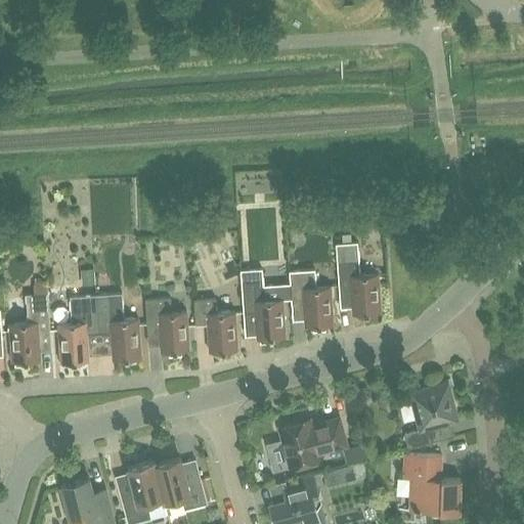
[(351,233),(343,234),(343,242),(351,242),(351,233)]
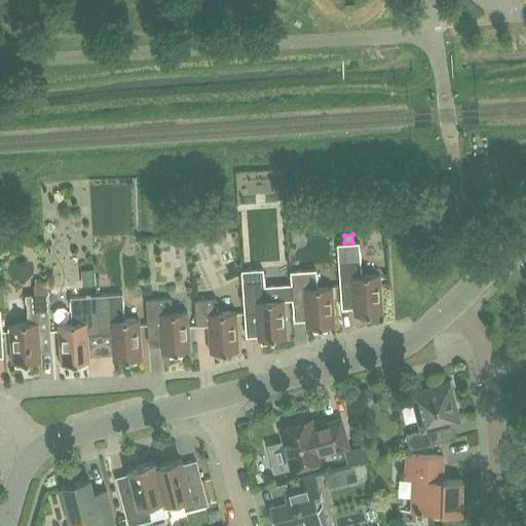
[(362,274),(361,260),(359,242),(337,243),(340,288),(352,287),(354,314),(382,312),(380,273),(362,274)]
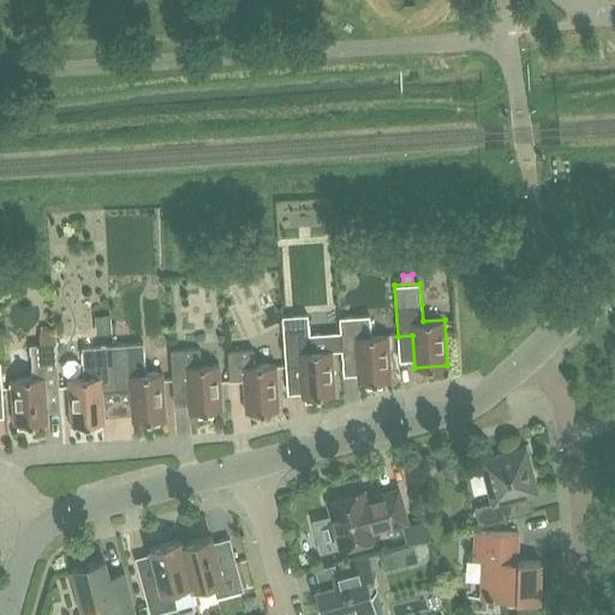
[(310,351),(309,334),(308,309),(282,310),(286,366),(300,365),(302,398),(305,396),(305,401),(317,401),(317,396),(335,395),(332,348),(310,351)]
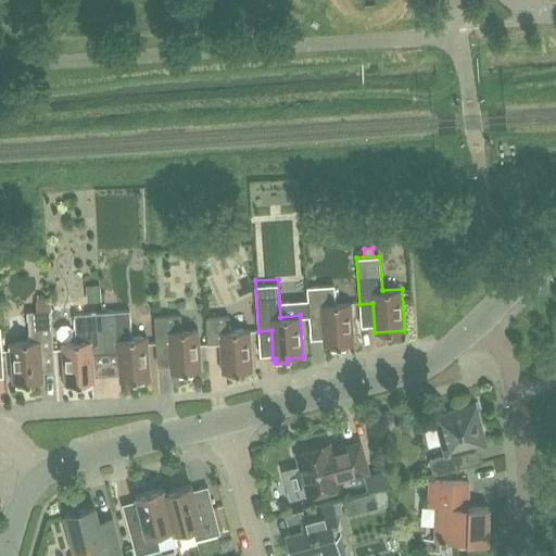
[(91,302),(101,302),(101,294),(100,283),(90,285),(86,285),(86,292),(87,302),(91,302)]
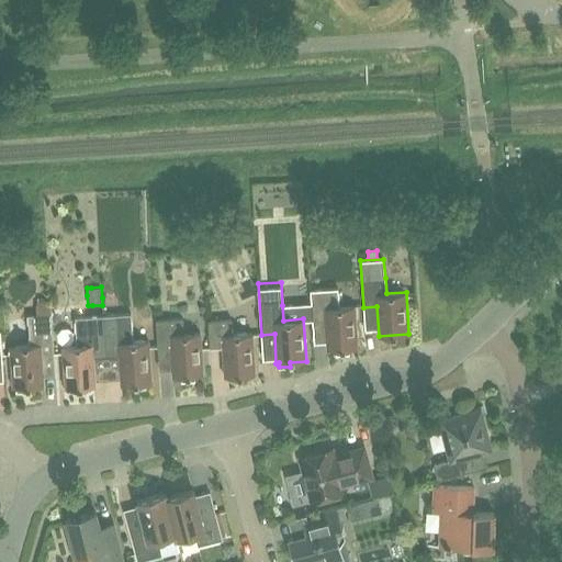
[(338,288),(311,290),(312,321),(325,319),(327,349),(358,347),(355,305),(339,306),(338,288)]
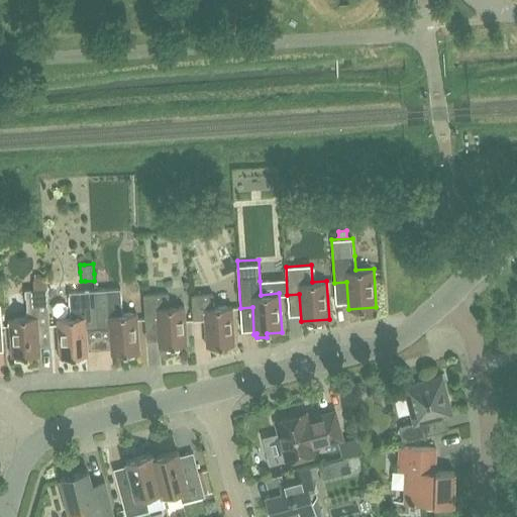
[(35,280),(33,280),(34,288),(46,288),(45,274),(34,275),(35,280)]
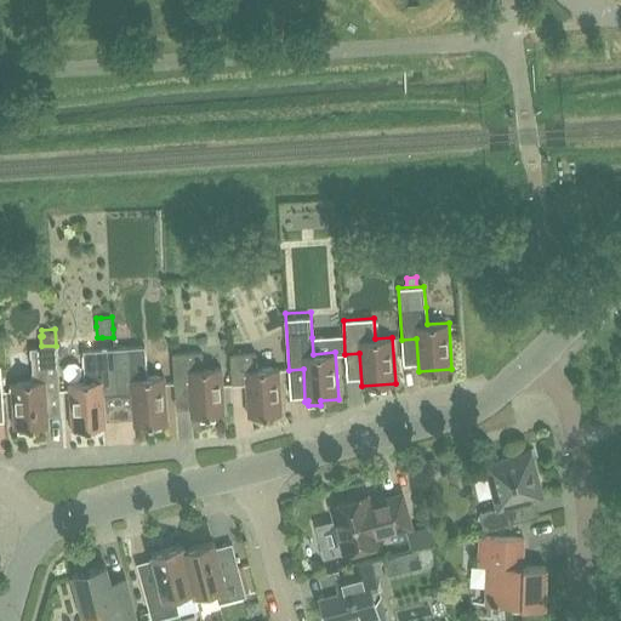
[(60,391),(56,346),(38,347),(30,348),(33,380),(11,381),(15,428),(17,428),(18,433),(30,432),(29,427),(47,426),(45,392),(60,391)]
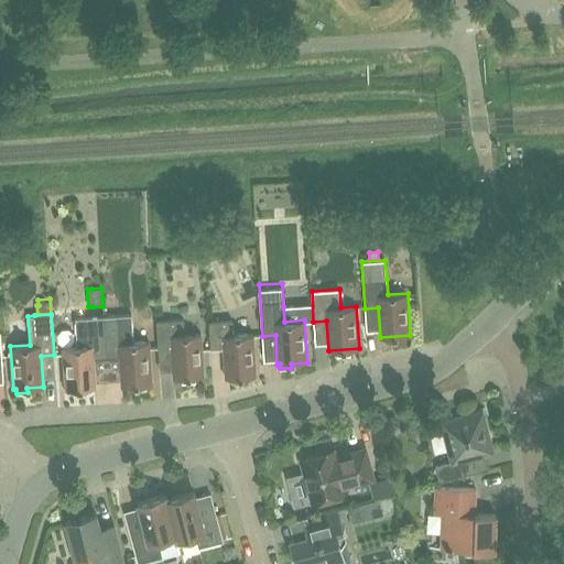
[(104,316),(107,357),(119,356),(121,386),(152,383),(149,342),(133,343),(131,314),(104,316)]
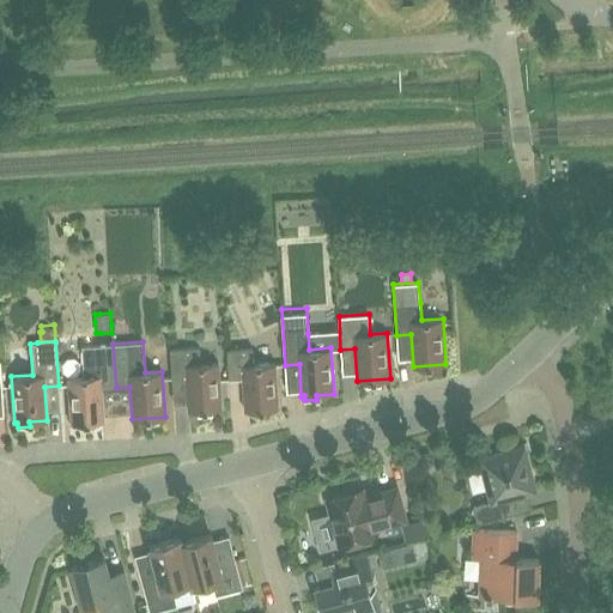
[(102,389),(116,388),(113,344),(82,346),(84,376),(68,377),(71,423),(104,422),(102,389)]
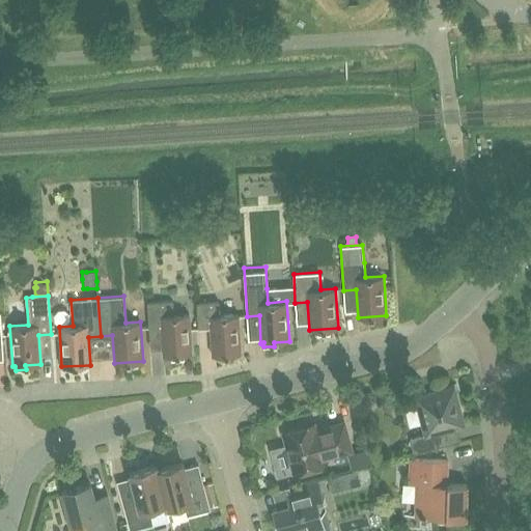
[(172,301),(147,302),(149,329),(161,328),(163,356),(192,354),(189,314),(173,315),(172,301)]
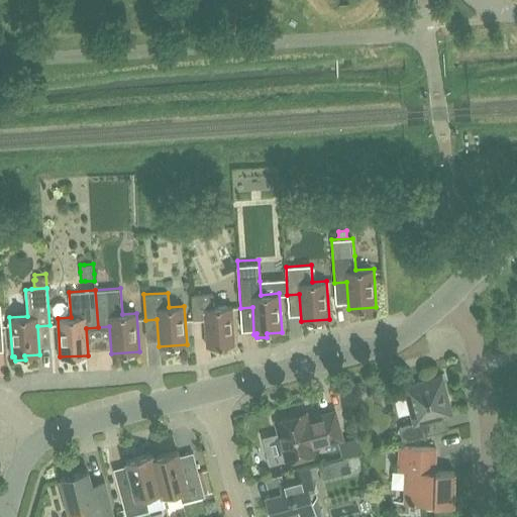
[(213,293),(191,295),(193,320),(205,319),(207,346),(234,344),(232,306),(214,307),(213,293)]
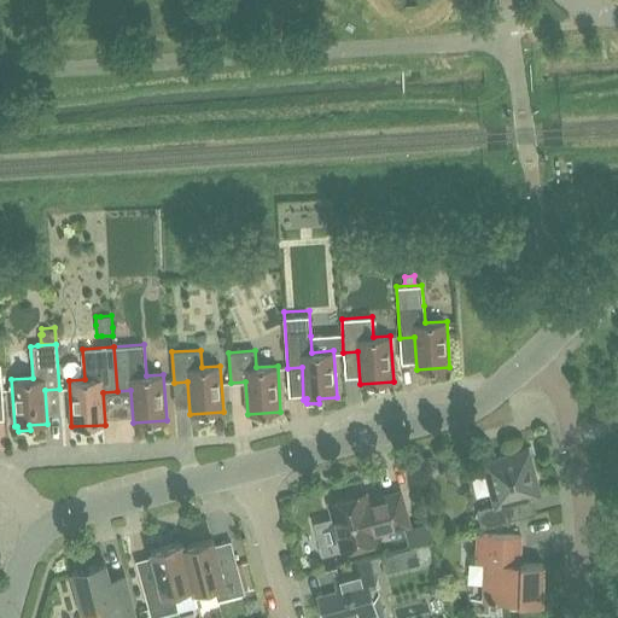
[(495,505),(477,509),(482,528),(519,518),(514,501),(541,495),(529,450),(483,462),(495,505)]
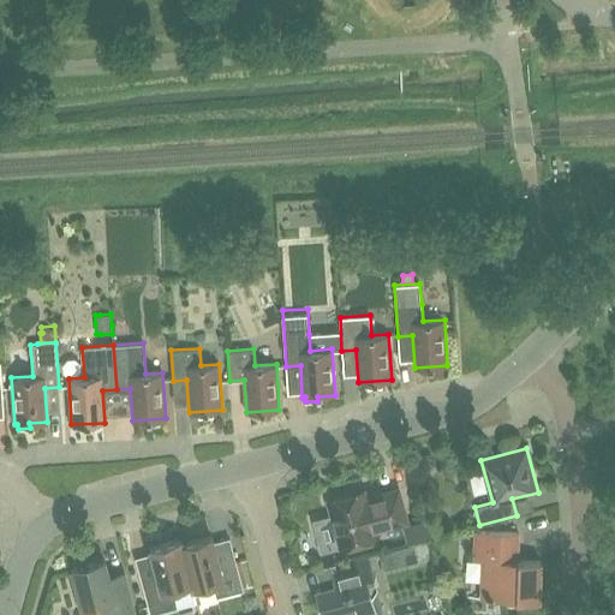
[(364,490),(328,500),(340,545),(376,537),(375,530),(407,521),(399,489),(366,497),(364,490)]
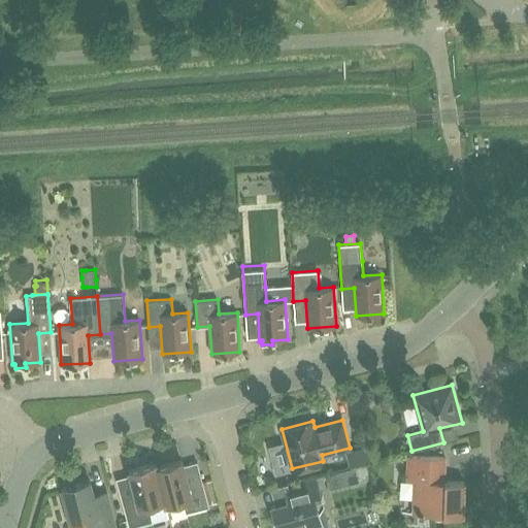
[(345,452),(350,467),(370,461),(370,460),(366,447),(358,449),(345,452)]
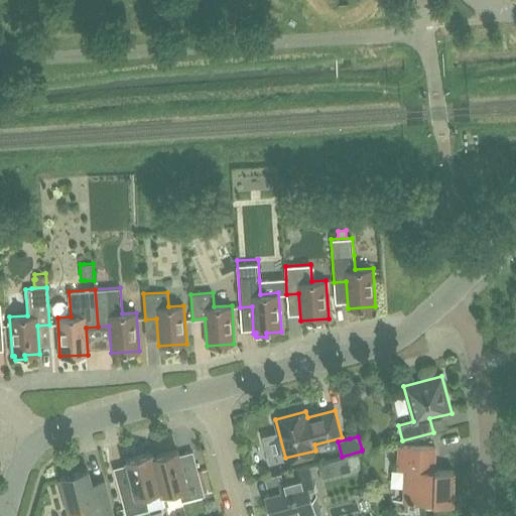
[(398,445),(397,470),(404,471),(403,502),(453,504),(454,471),(434,470),(435,446),(398,445)]
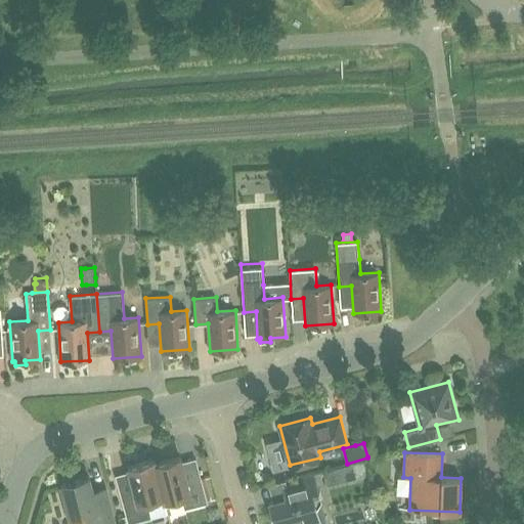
[(155,464),(165,500),(181,496),(184,509),(208,503),(201,476),(186,480),(180,456),(155,464)]
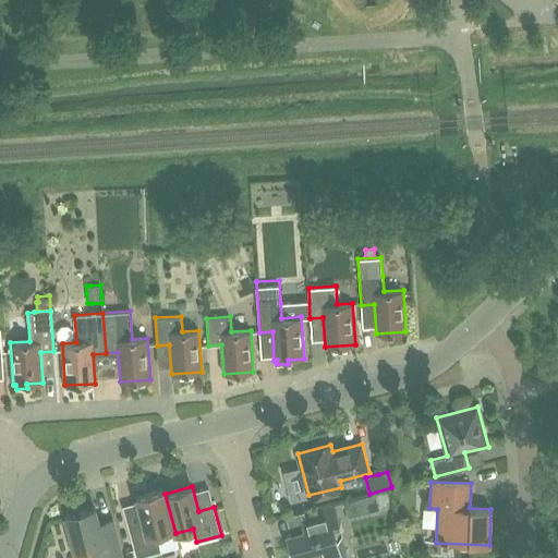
[(165,494),(164,489),(136,496),(143,521),(128,525),(136,557),(179,546),(176,533),(165,494)]
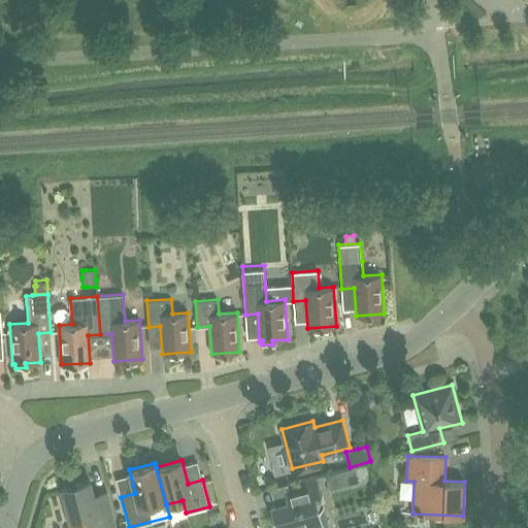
[(351,482),(348,467),(326,473),(330,487),(351,482)]
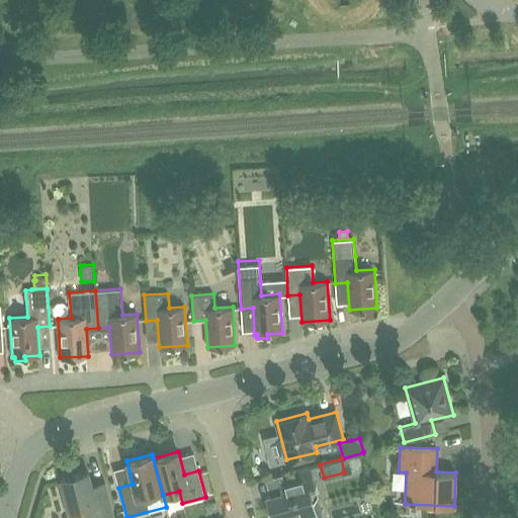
[(88,470),(61,479),(69,513),(83,509),(85,517),(113,517),(104,482),(91,485),(88,470)]
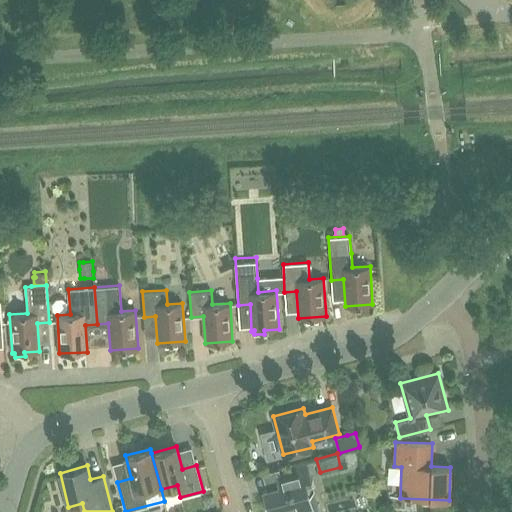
[(302,511),(302,508),(311,506),(309,498),(314,489),(308,465),(276,473),(279,487),(263,491),(268,511),(302,511)]
